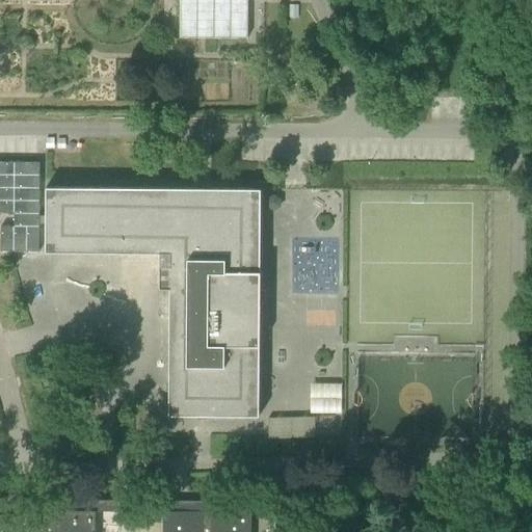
[(180,0),(180,36),(247,37),(247,0),(180,0)]
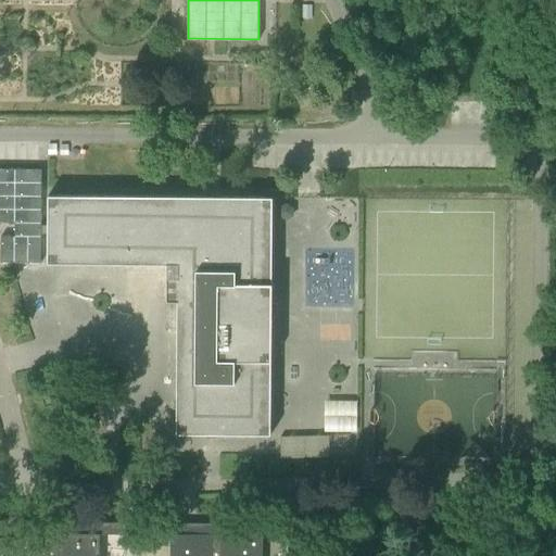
[(38,174),(0,174),(0,225),(8,226),(8,231),(0,231),(0,267),(39,267),(38,174)]
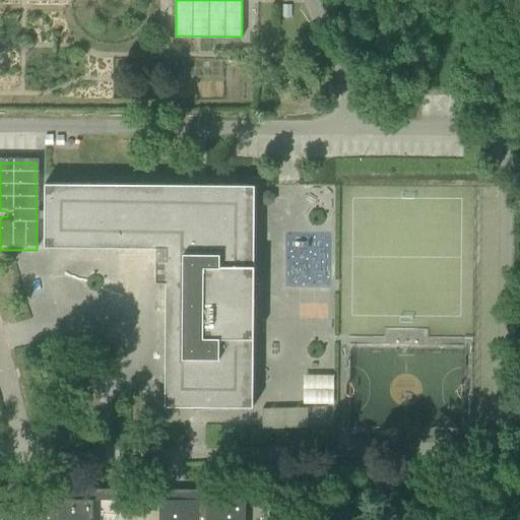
[(45,183),(44,247),(166,248),(166,259),(155,259),(155,281),(166,281),(165,406),(254,407),(254,185),(45,183)]
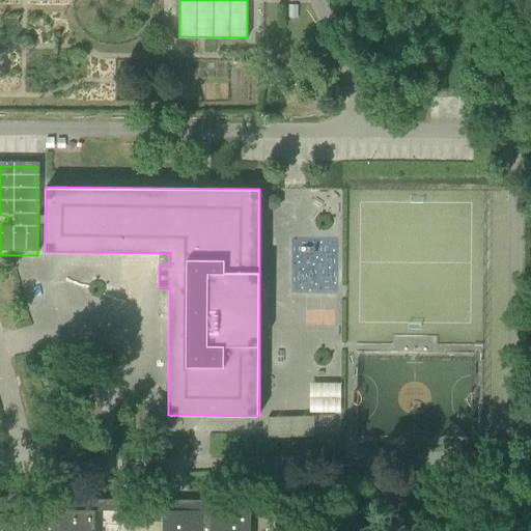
[(309,381),(308,411),(340,412),(341,381),(309,381)]
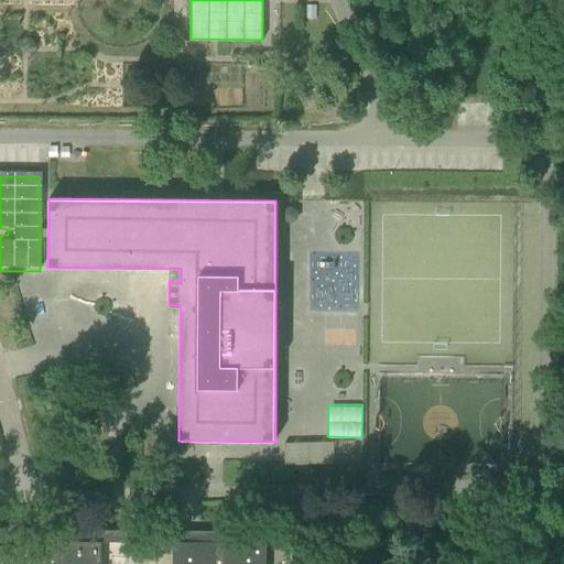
[(283,443),(284,465),(334,463),(333,441),(283,443)]
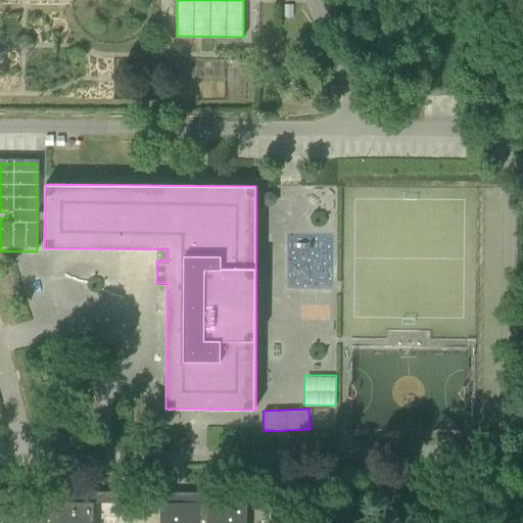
[(0,522),(244,522),(245,503),(208,503),(208,492),(198,492),(198,503),(161,502),(160,522),(93,522),(94,502),(53,501),(53,511),(37,511),(37,507),(0,506),(0,522)]
